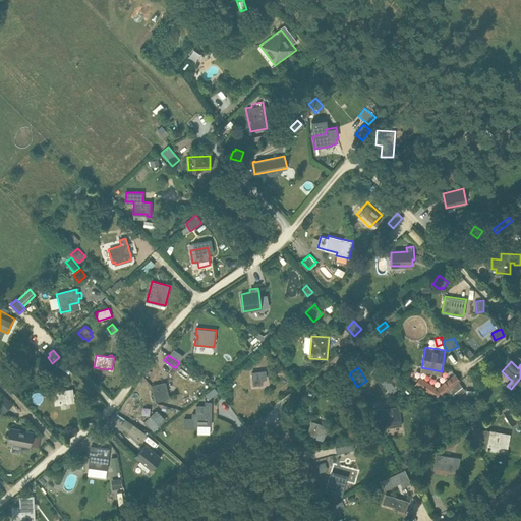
[(251,386),(267,384),(266,370),(250,372),(251,386)]
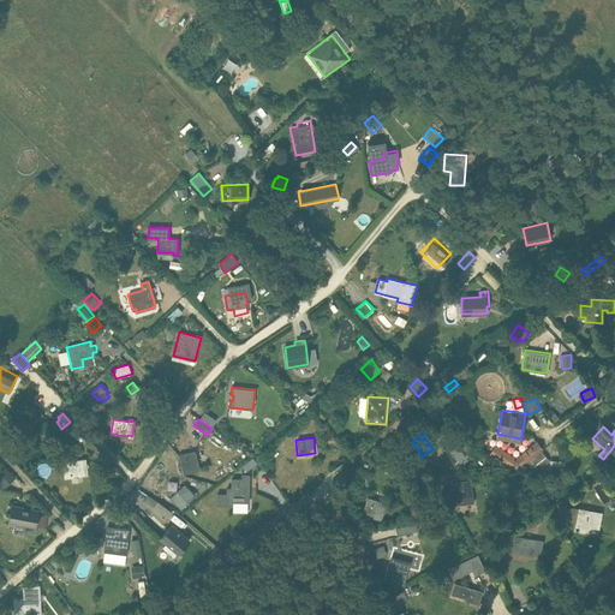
[(543,449),(537,442),(514,459),(520,466),(543,449)]
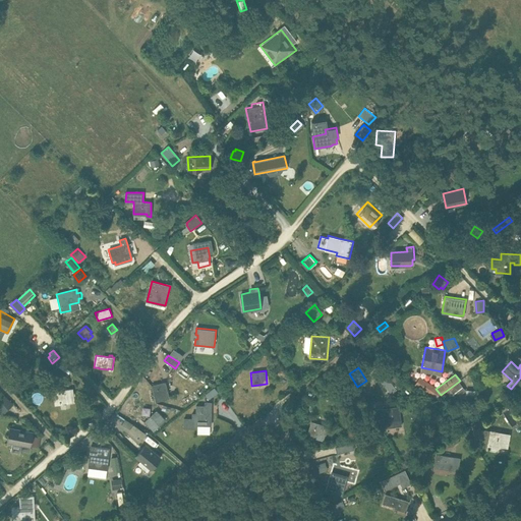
[(396,389),(387,378),(382,381),(391,393),(396,389)]
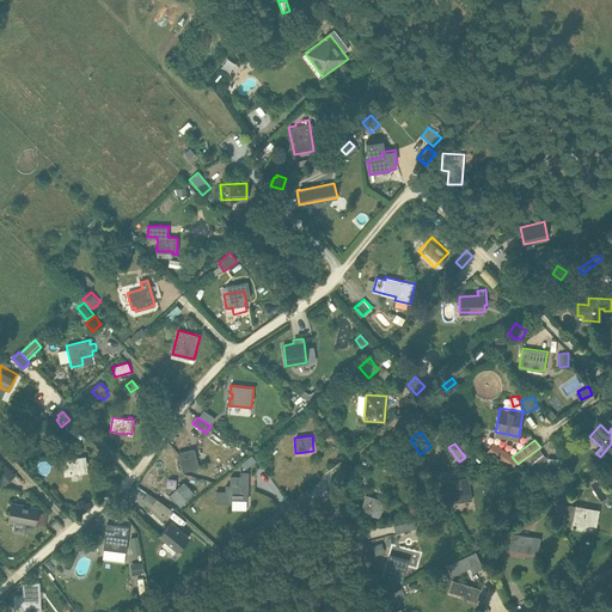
[(181,472),(199,467),(194,448),(176,453),(181,472)]
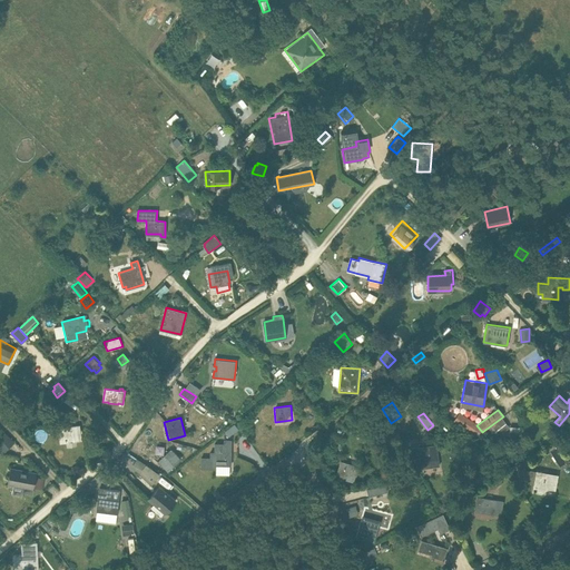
[(235,423),(224,431),(227,436),(238,429),(235,423)]
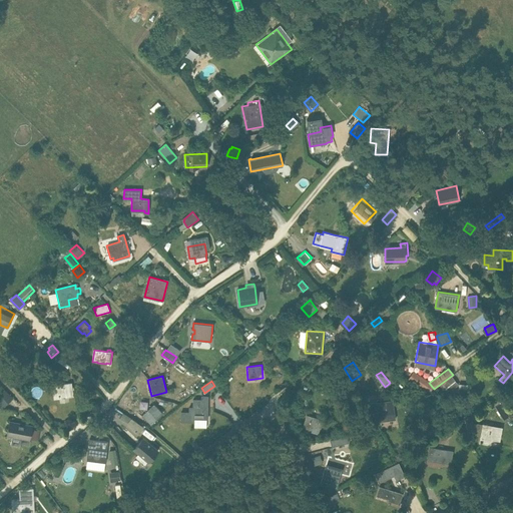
[(52,385),(54,398),(59,398),(59,396),(60,396),(68,395),(69,395),(73,394),(71,383),(52,385)]
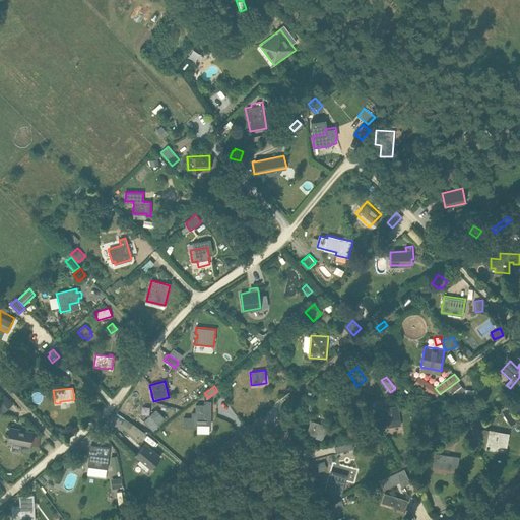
[(465,389),(464,402),(472,402),(473,390),(465,389)]
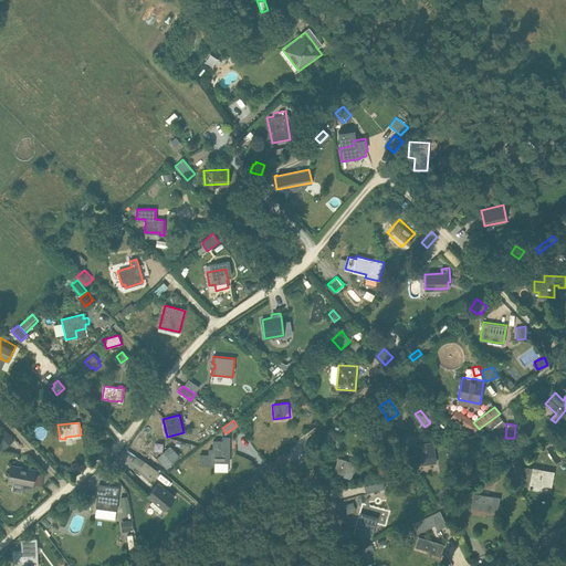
[(12,437),(4,429),(0,432),(0,443),(2,447),(7,442),(12,437)]
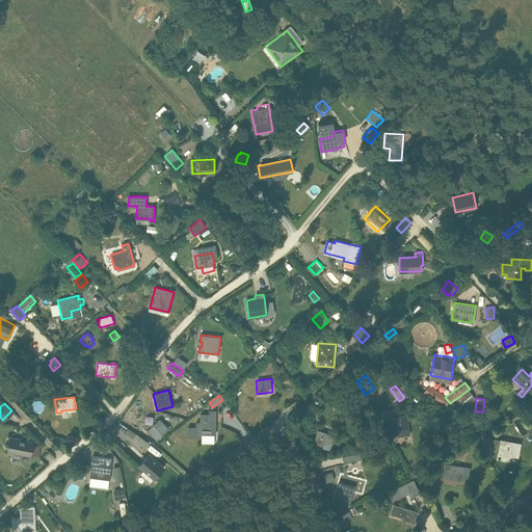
[(215,433),(215,428),(215,410),(209,410),(209,415),(201,415),(201,422),(197,422),(197,426),(188,426),(188,435),(201,435),(202,433),(215,433)]
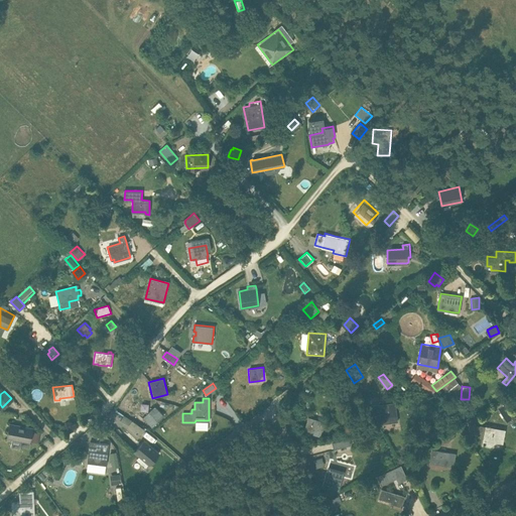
[(388,417),(389,422),(397,421),(394,402),(369,406),(376,418),(388,417)]
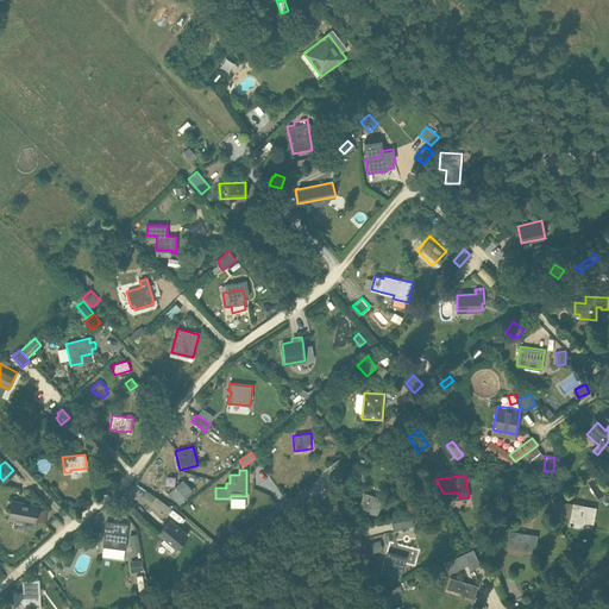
[(194,490),(183,478),(169,493),(180,504),(194,490)]
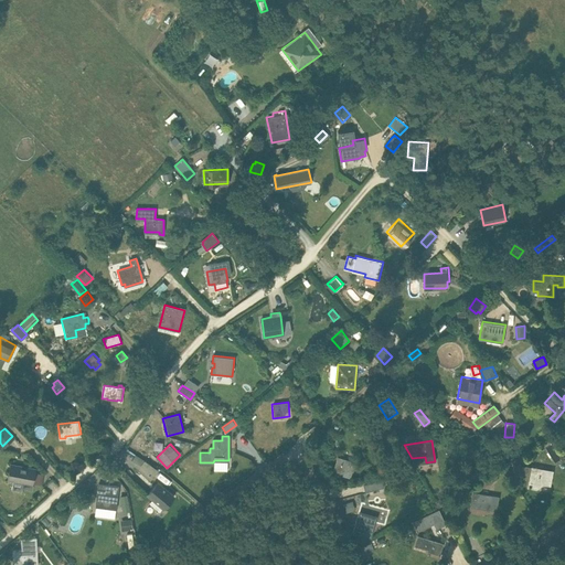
[(145,462),(135,456),(131,460),(141,467),(145,462)]
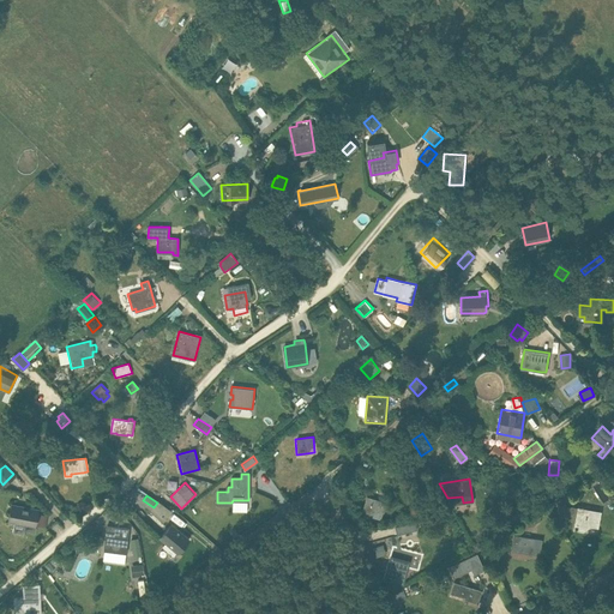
[(381,505),(383,501),(367,495),(362,511),(373,515),(372,517),(381,521),(386,506),(381,505)]
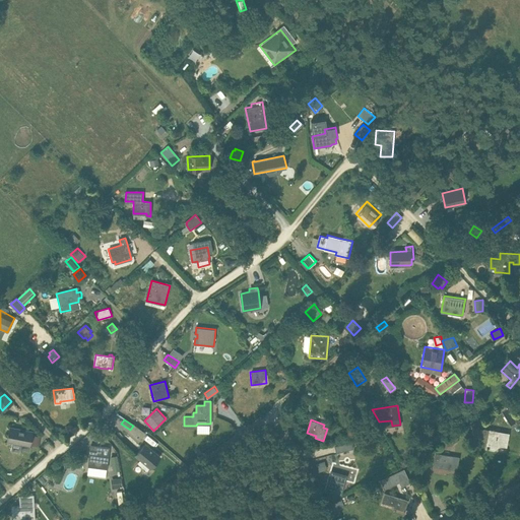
[(34,432),(9,427),(6,442),(21,445),(20,449),(30,451),(31,445),(39,447),(39,444),(43,445),(45,437),(34,435),(34,432)]
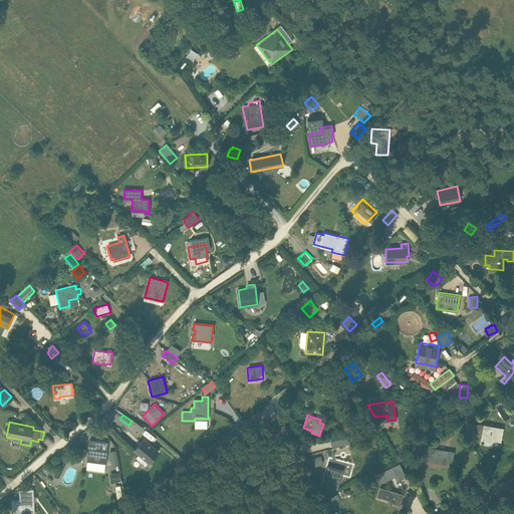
[(476,423),(473,436),(482,438),(481,444),(488,445),(495,440),(501,441),(502,428),(484,425),(476,423)]
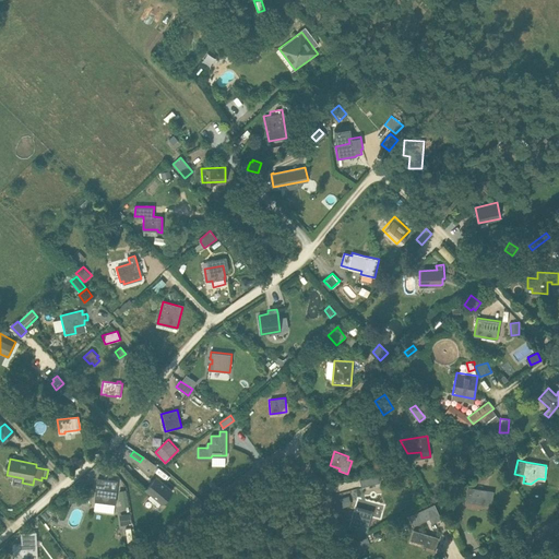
[(476,478),(479,483),(497,472),(494,467),(476,478)]
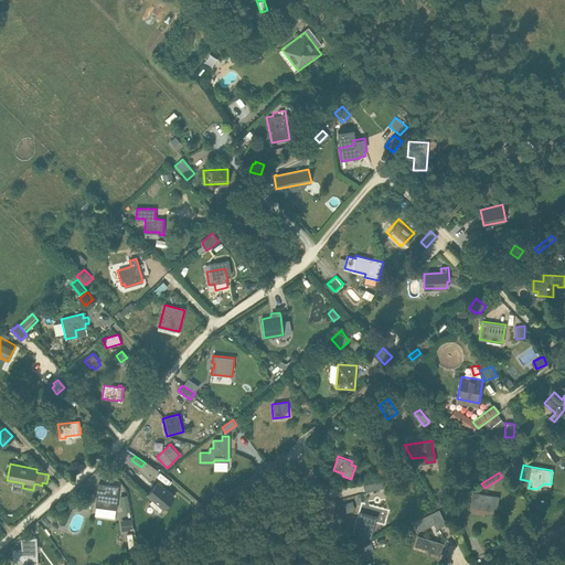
[(387,478),(364,484),(360,482),(354,483),(355,492),(362,492),(363,500),(368,499),(366,493),(390,486),(387,478)]
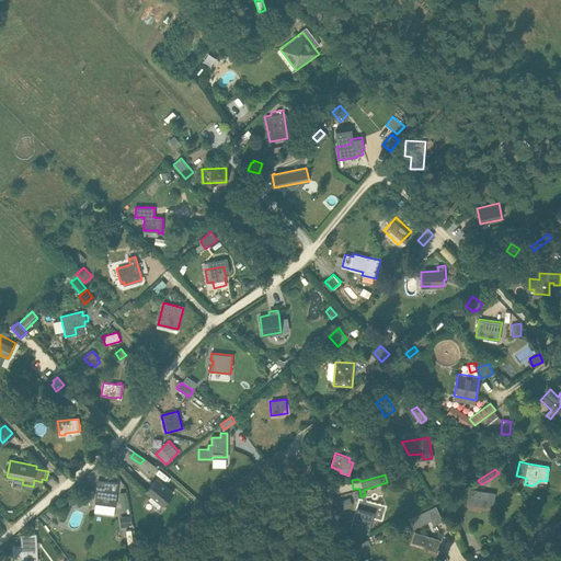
[(163,504),(173,493),(157,478),(147,490),(163,504)]
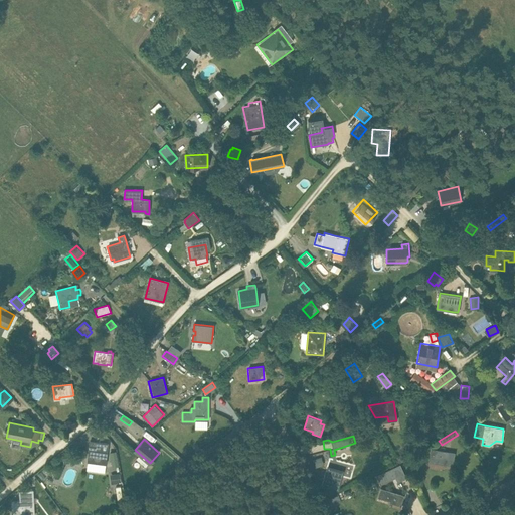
[(87,468),(105,470),(106,464),(108,452),(96,450),(97,442),(90,441),(88,462),(87,468)]
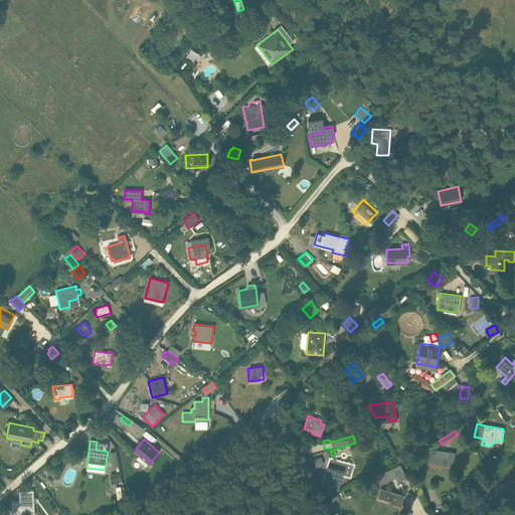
[(455,453),(432,449),(428,462),(453,466),(455,453)]
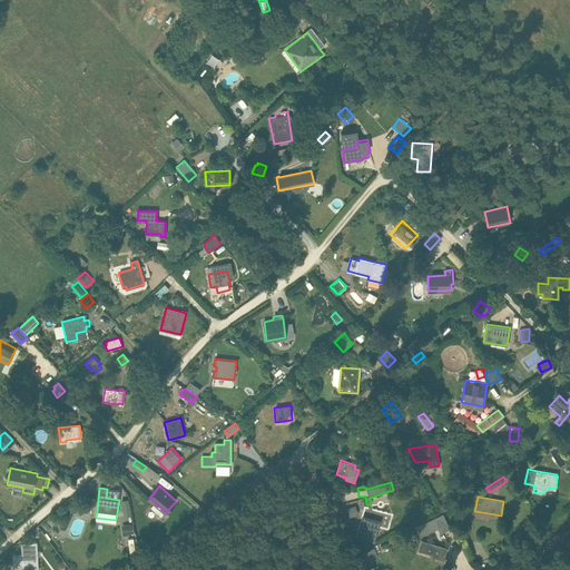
[(120,500),(124,517),(130,516),(128,499),(120,500)]
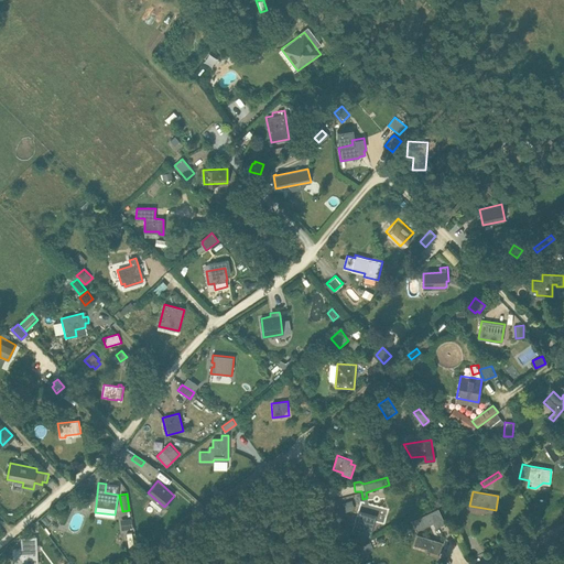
[(343,502),(345,511),(354,508),(351,500),(343,502)]
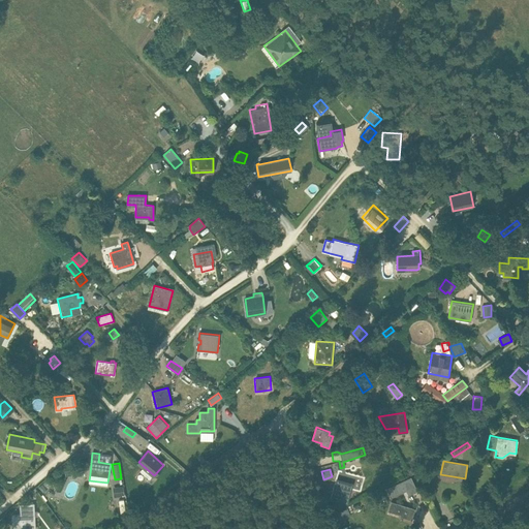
[(332,498),(347,503),(354,477),(339,473),(332,498)]
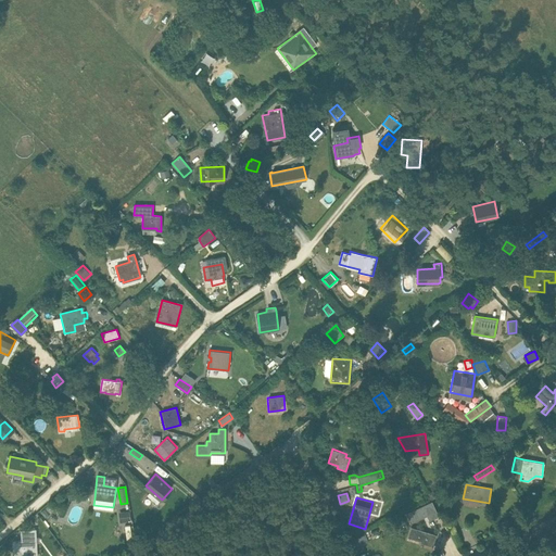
[(432,502),(420,507),(426,517),(428,516),(430,520),(440,516),(432,502)]
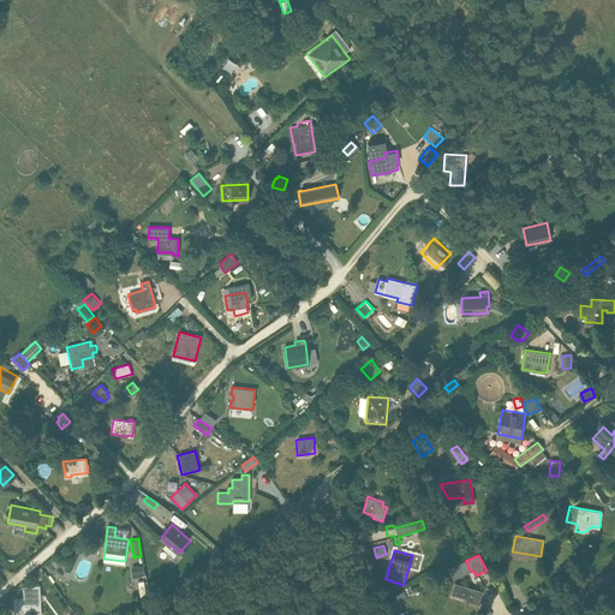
[(471,572),(465,561),(451,568),(455,579),(471,572)]
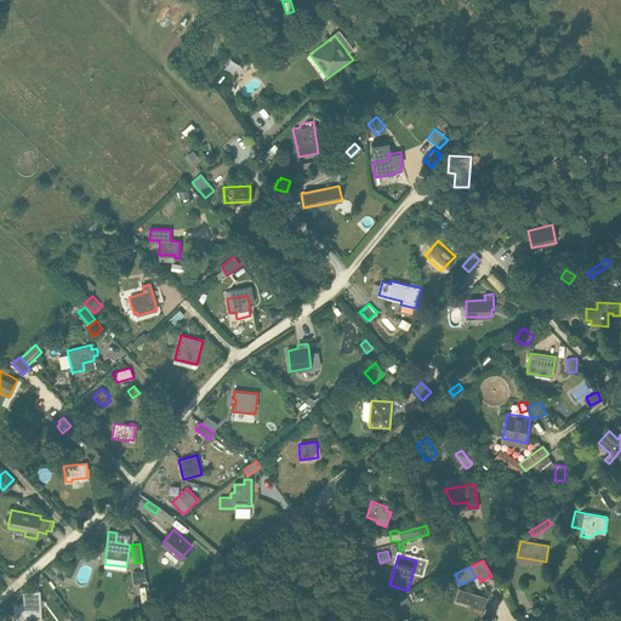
[(132,573),(134,584),(144,582),(144,571),(132,573)]
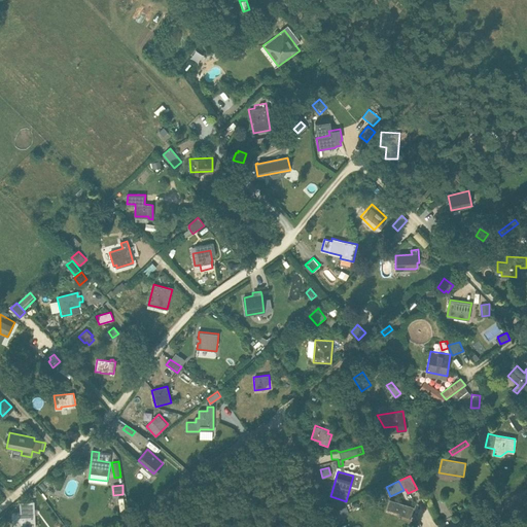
[(414,506),(390,499),(387,508),(399,513),(398,514),(410,518),(414,506)]
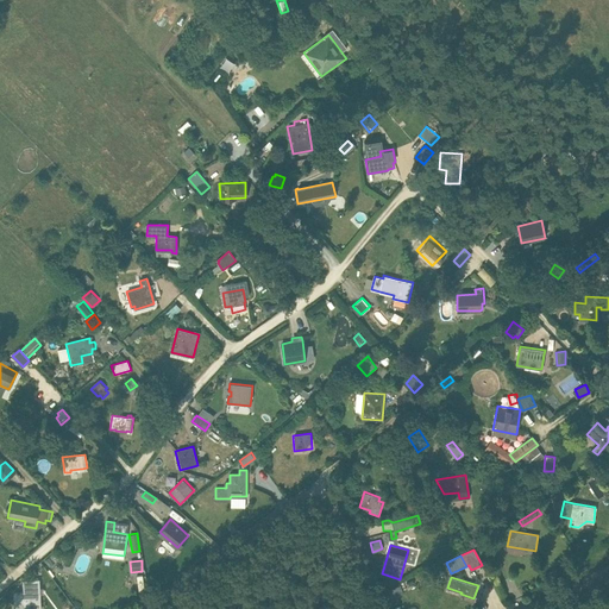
[(41,608),(39,579),(24,581),(25,592),(13,594),(13,608),(41,608)]
